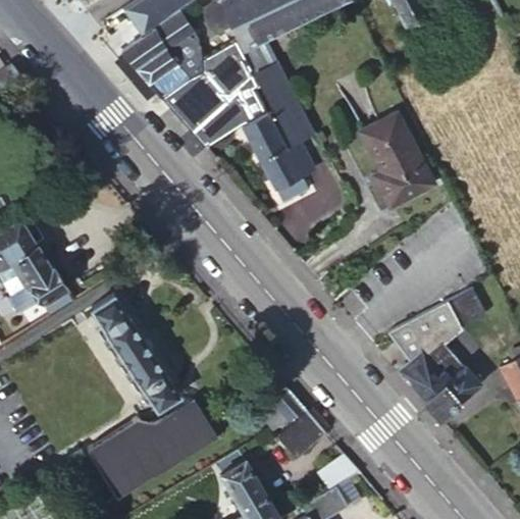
[(170,0),(177,11),(121,51),(139,69),(163,97),(190,79),(180,63),(201,50),(200,38),(183,11),(196,2),(195,0),(170,0)]
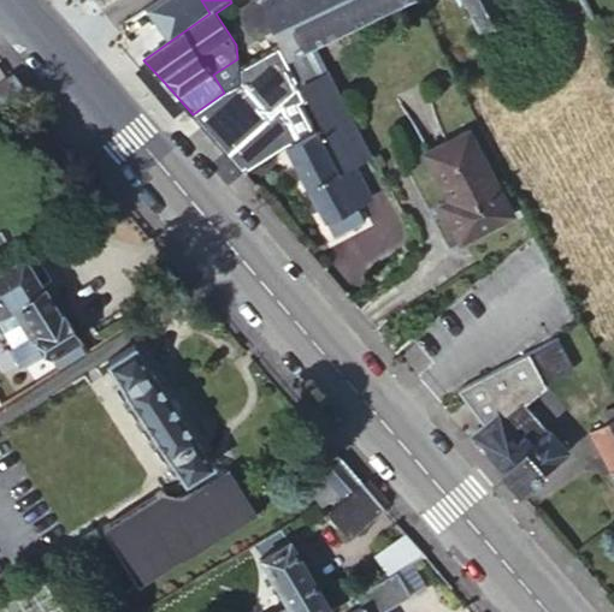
[(254,0),(287,61),(317,47),(411,0),(254,0)]
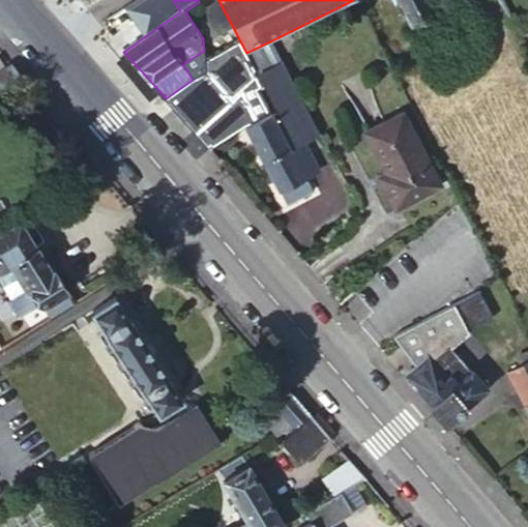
[(428,0),(399,0),(413,27),(436,15),(431,5),(428,0)]
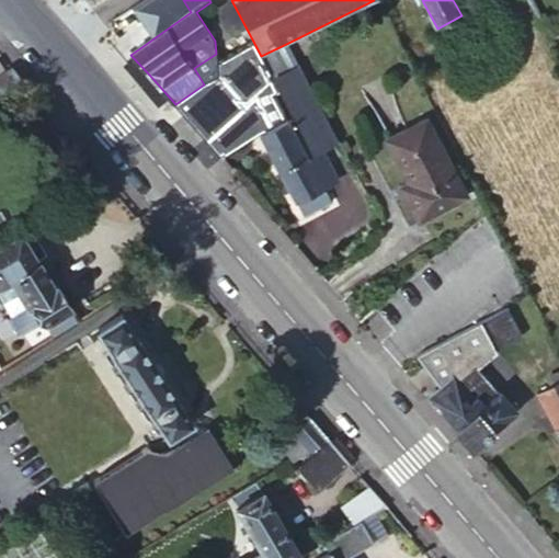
[(469,0),(453,0),(456,6),(461,15),(475,9),(469,0)]
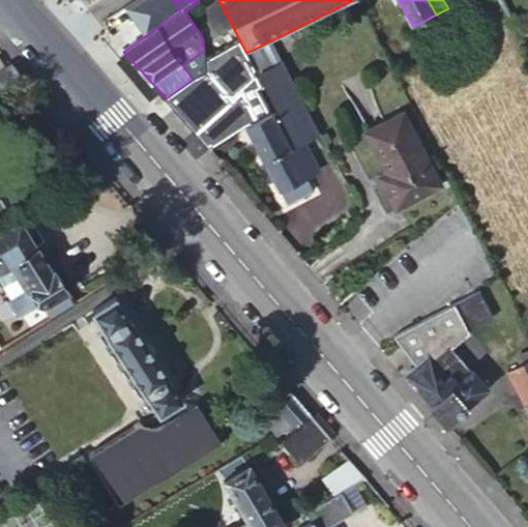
[(206,71),(204,51),(183,64),(193,80),(206,71)]
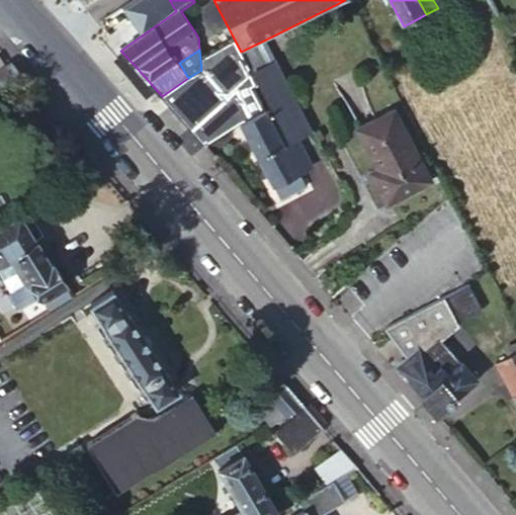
[(272,65),(252,74),(270,108),(250,118),(241,123),(267,175),(280,199),(305,188),(298,175),(312,168),(297,141),(291,144),(289,142),(309,132),(274,65),(272,65)]
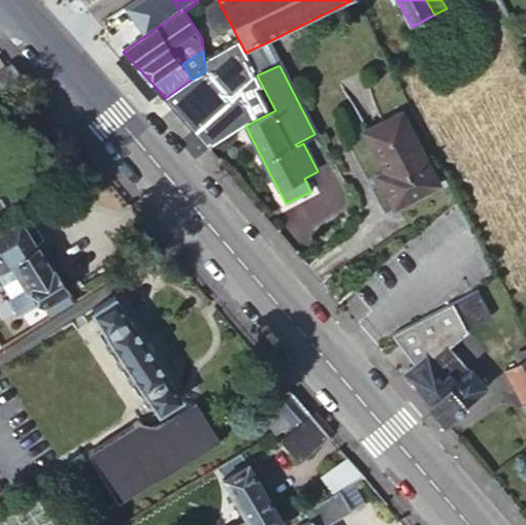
[(25,87),(9,67),(0,72),(0,98),(4,103),(25,87)]
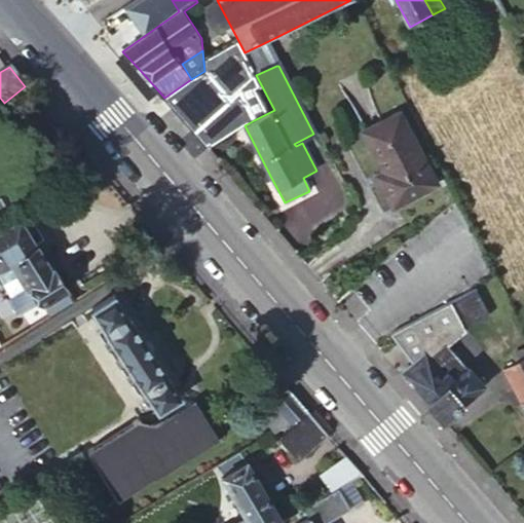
[(191,79),(164,98),(183,117),(196,133),(209,149),(245,125),(254,120),(241,94),(232,102),(206,73),(204,71),(191,79)]
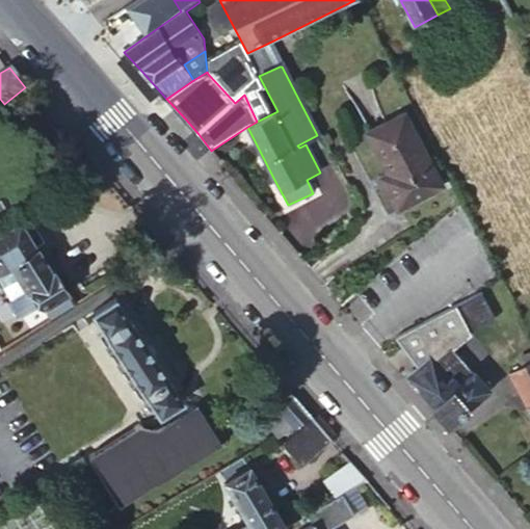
[(368,133),(389,175),(395,184),(386,188),(391,197),(397,209),(441,187),(404,114),(368,133)]
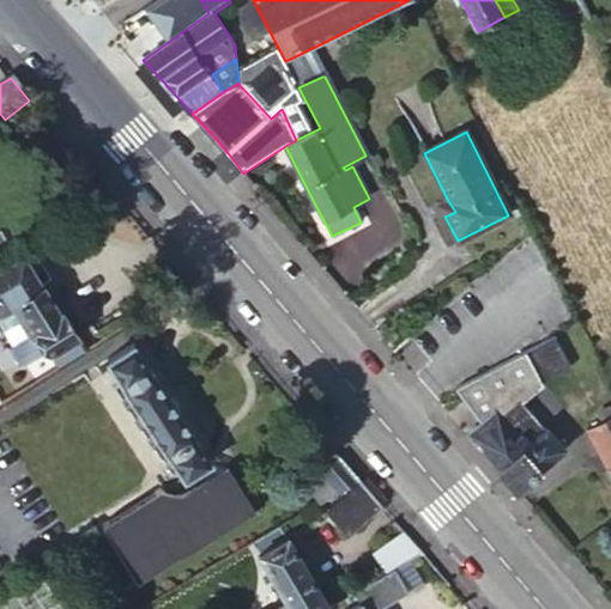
[(455,212),(448,201),(440,206),(445,217),(455,212)]
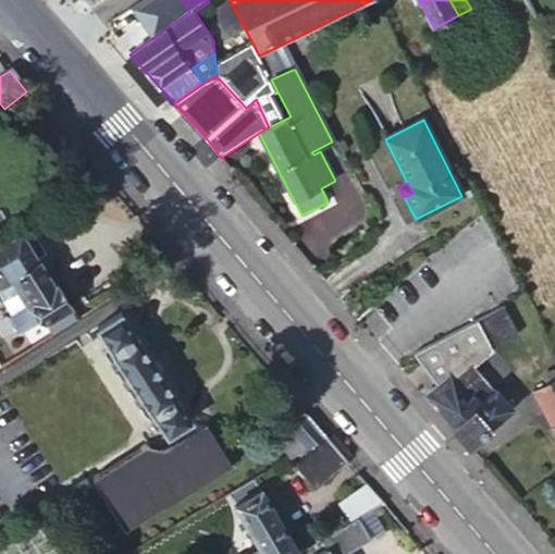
[(0,302),(9,317),(32,303),(53,336),(76,321),(56,286),(53,287),(45,273),(21,235),(0,247),(0,302)]
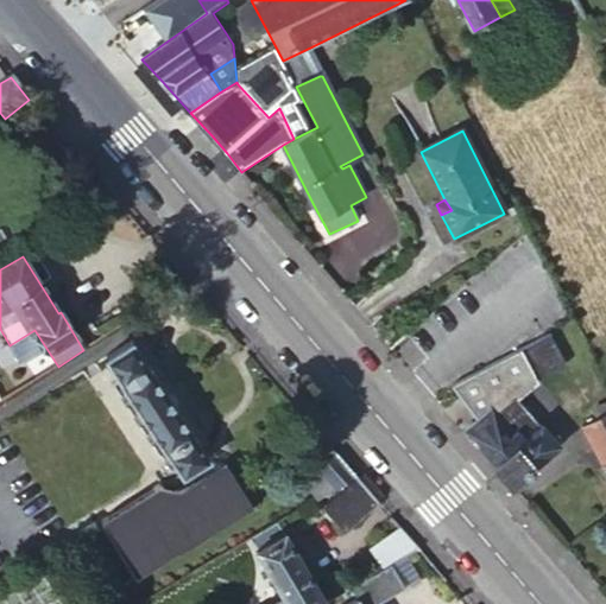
[(567,364),(553,334),(452,385),(475,418),(479,421),(467,431),(481,447),(488,456),(513,484),(560,445),(521,399),(538,383),(537,381),(567,364)]
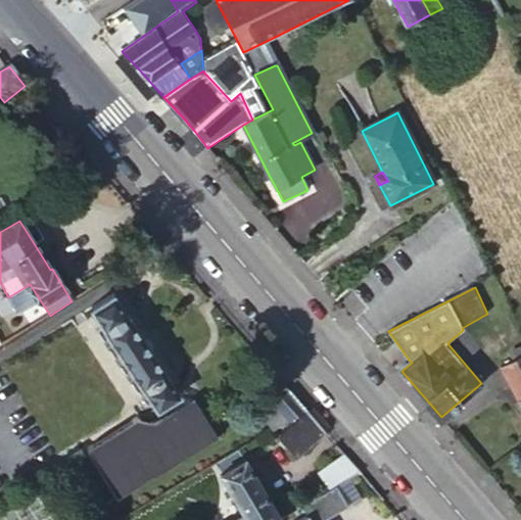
[(142,390),(156,410),(171,402),(179,395),(164,376),(166,375),(127,315),(126,315),(113,296),(91,311),(103,330),(142,390)]
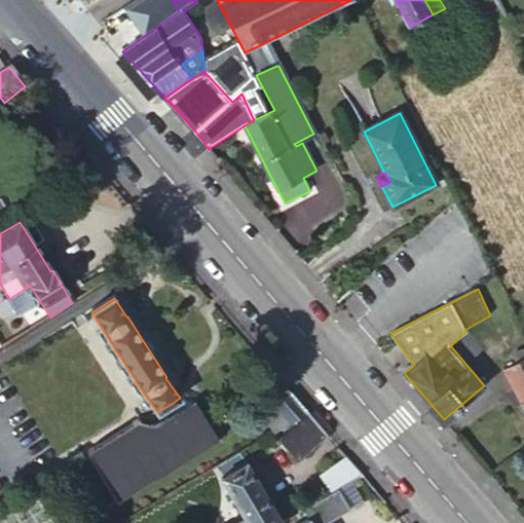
[(523,349),(512,357),(515,363),(504,369),(511,382),(523,407),(523,349)]
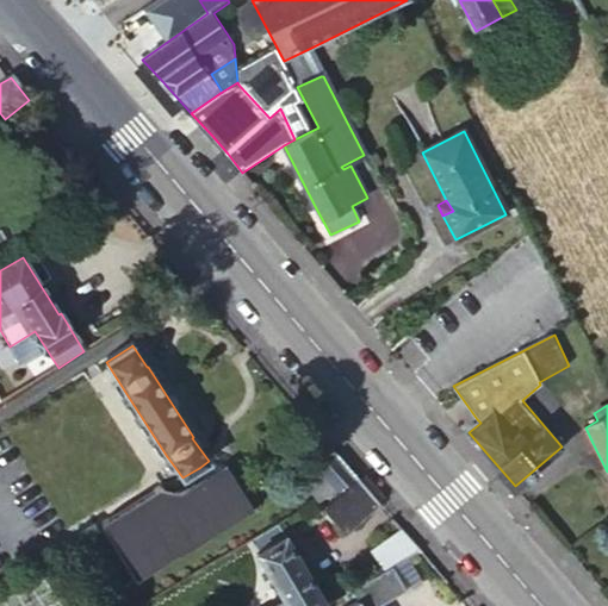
[(343,467),(335,457),(303,483),(318,503),(355,481),(343,467)]
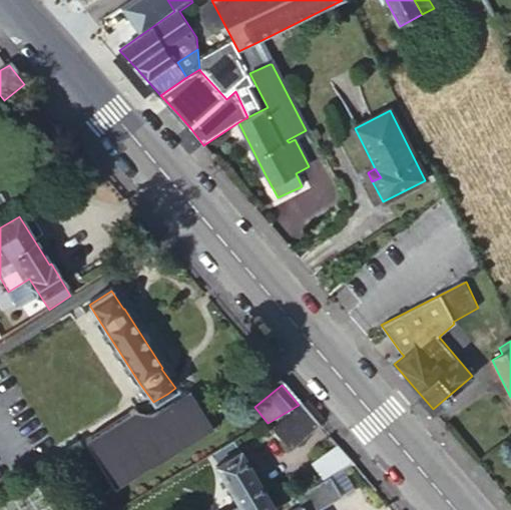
[(188,392),(175,388),(167,394),(172,402),(151,416),(134,412),(86,444),(116,491),(152,468),(152,469),(213,429),(188,392)]
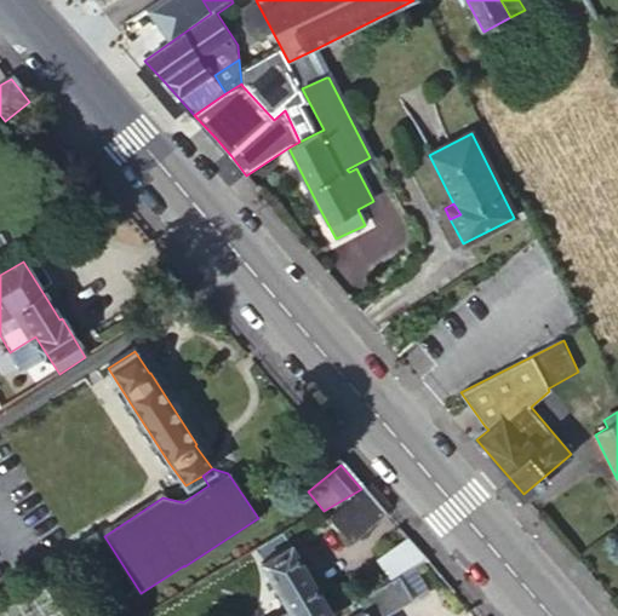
[(384,516),(362,490),(330,519),(327,522),(348,547),(384,516)]
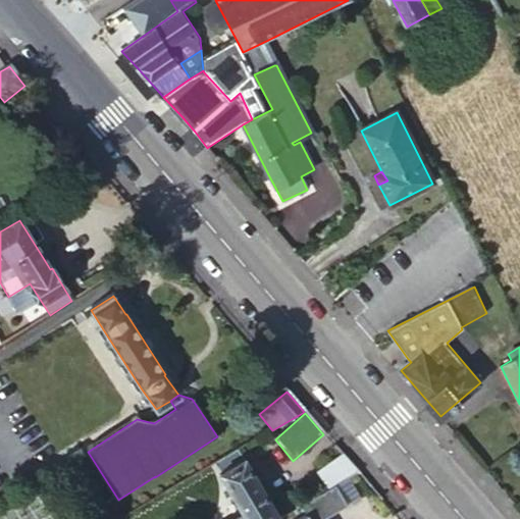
[(357,473),(342,457),(318,473),(328,489),(334,486),(357,473)]
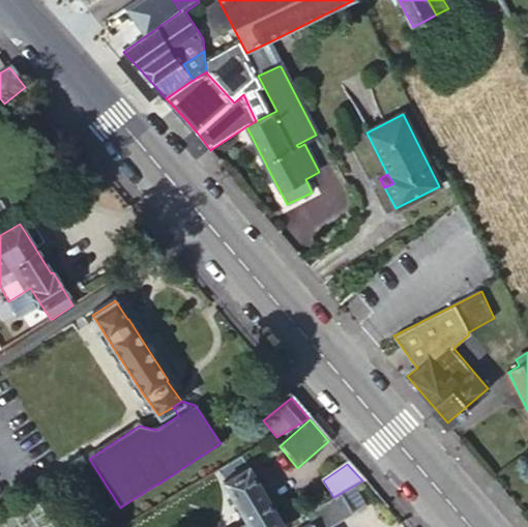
[(283,526),(280,520),(263,492),(247,467),(224,481),(247,523),(241,526),(283,526)]
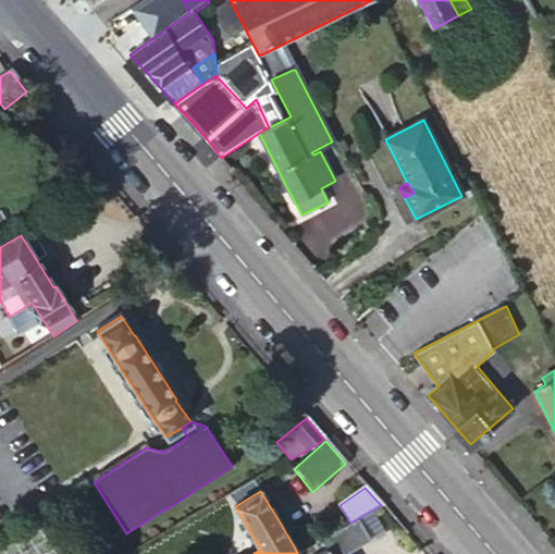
[(347,553),(370,540),(357,519),(350,522),(349,522),(321,541),(327,551),(322,553),(347,553)]
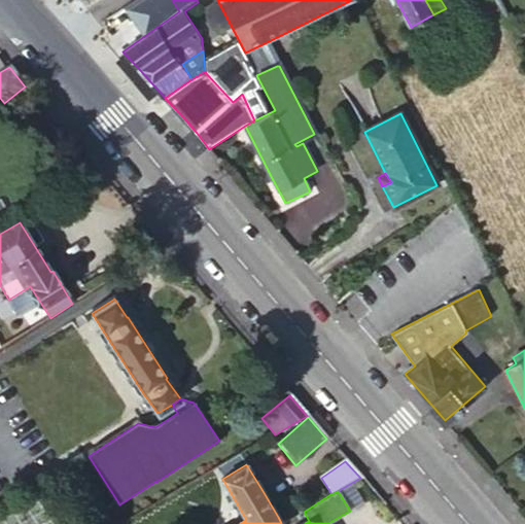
[(296,505),(278,517),(281,523),(284,523),(301,514),(296,505)]
